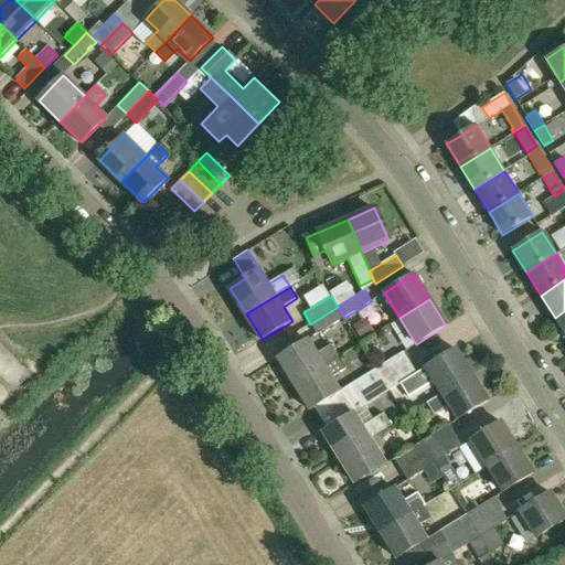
[(326,315),(310,324),(317,336),(344,318),(338,307),(326,315)]
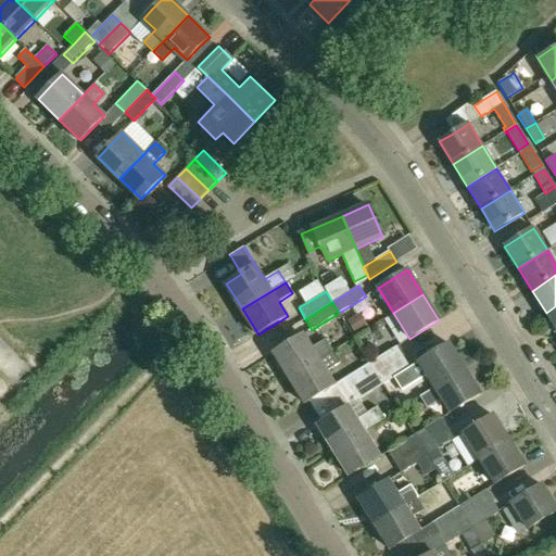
[(555,306),(546,313),(555,329),(555,306)]
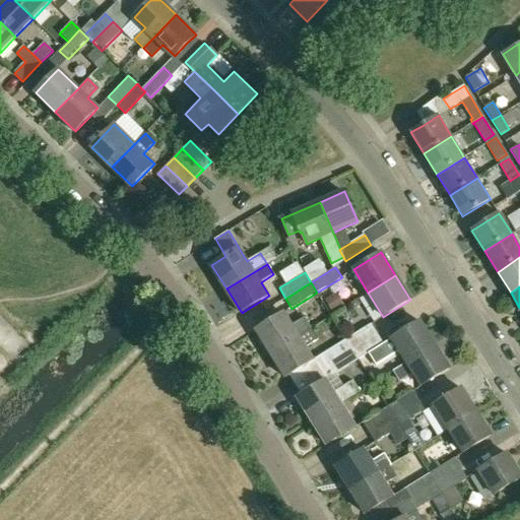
[(305,317),(293,325),(284,313),(256,330),(270,354),(312,328),(305,317)]
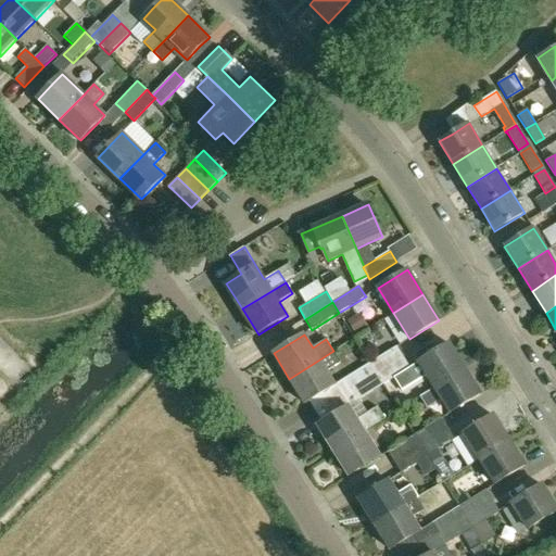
[(403,357),(377,374),(383,386),(396,377),(404,389),(427,375),(434,387),(465,367),(450,343),(409,368),(403,357)]
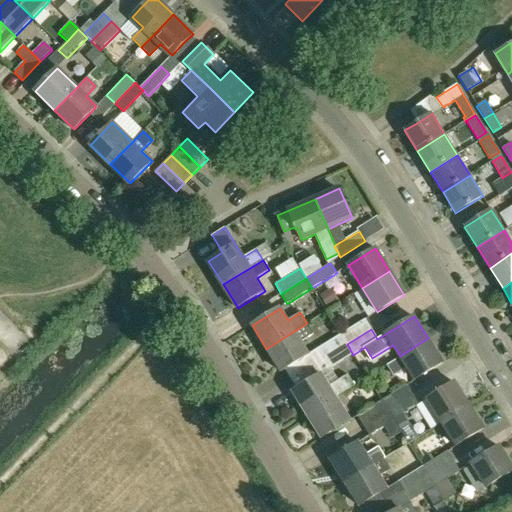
[(347,344),(371,329),(365,319),(340,334),(347,344)]
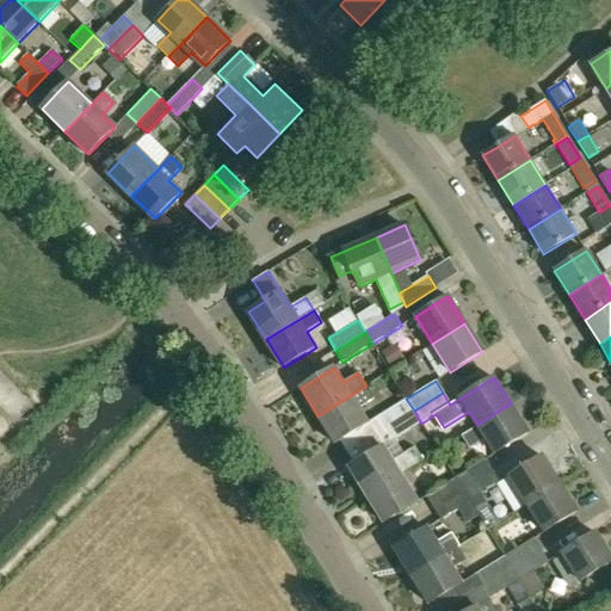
[(366,386),(318,417),(335,444),(369,423),(359,408),(375,397),(366,386)]
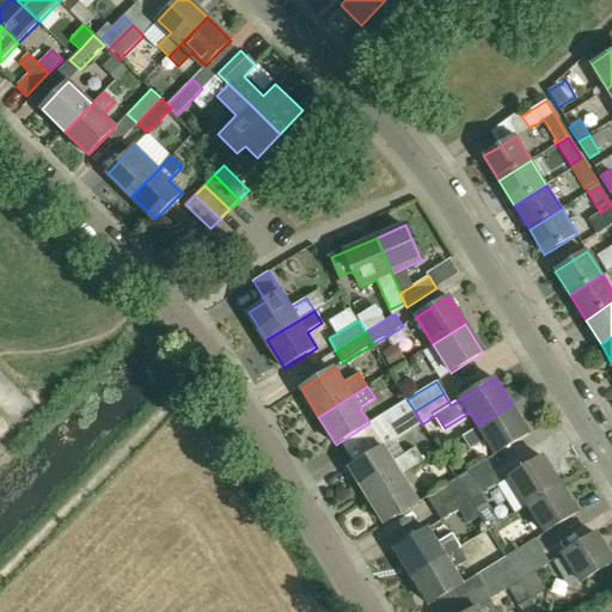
[(415,411),(407,399),(377,418),(384,430),(415,411)]
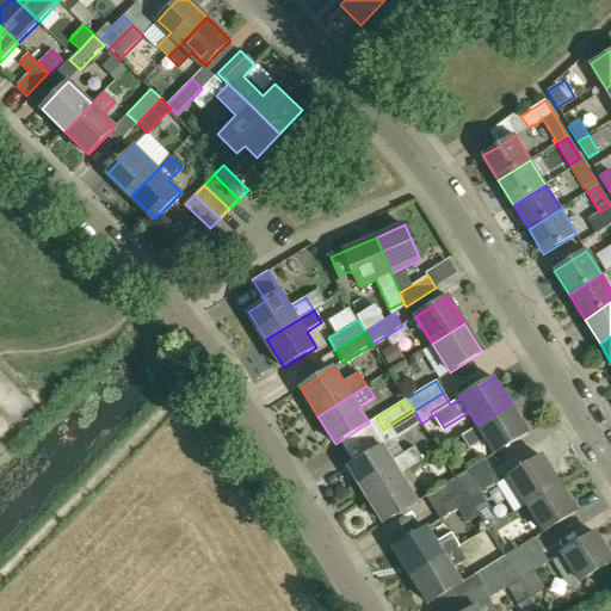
[(511,403),(477,425),(494,454),(529,432),(511,403)]
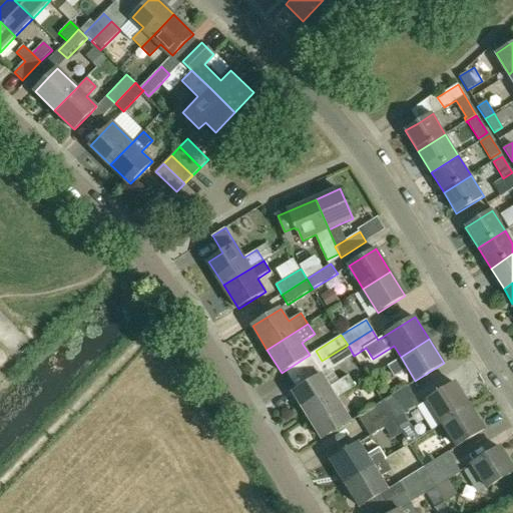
[(354,356),(348,345),(322,361),(329,371),(354,356)]
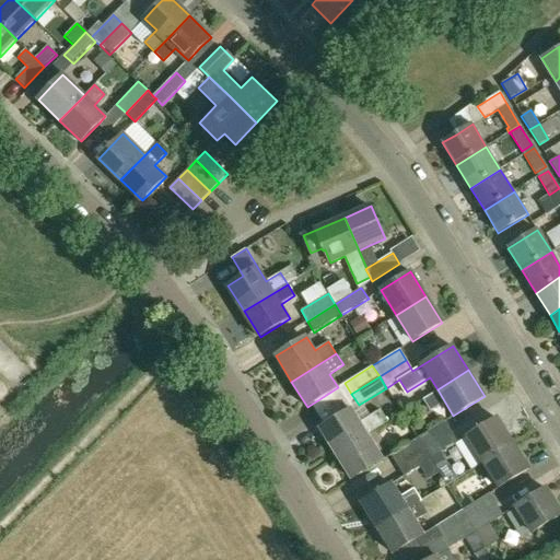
[(359,422),(351,409),(321,428),(337,454),(366,434),(388,421),(381,409),(359,422)]
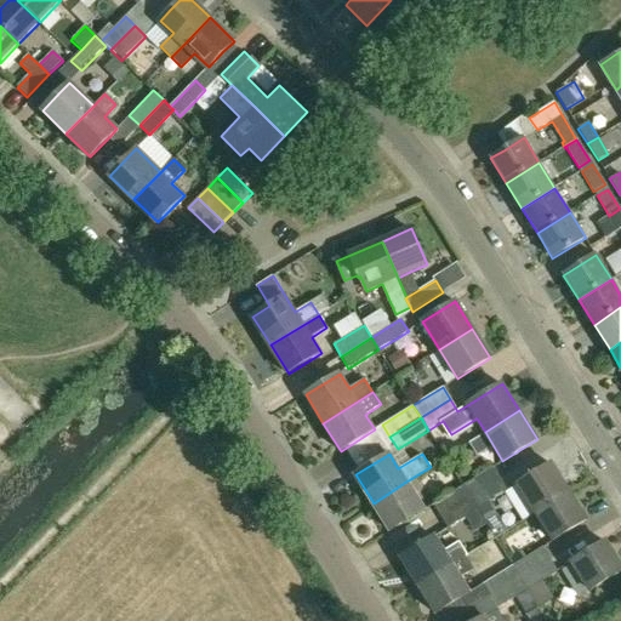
[(535,512),(570,491),(552,463),(518,485),(535,512)]
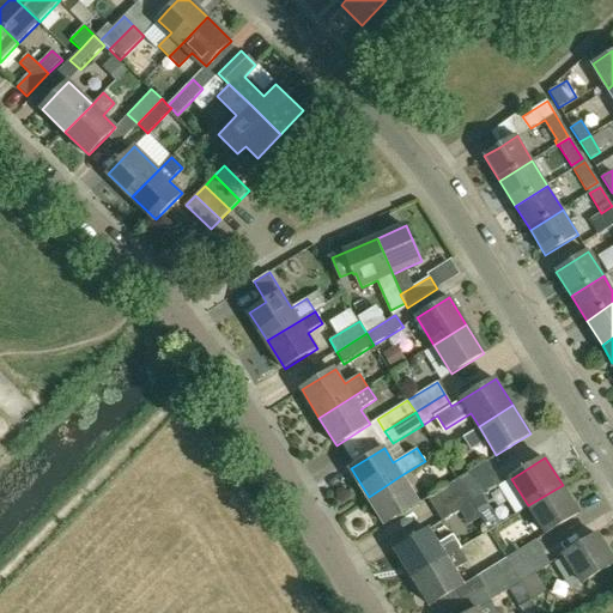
[(465,492),(493,473),(486,461),(457,479),(465,492)]
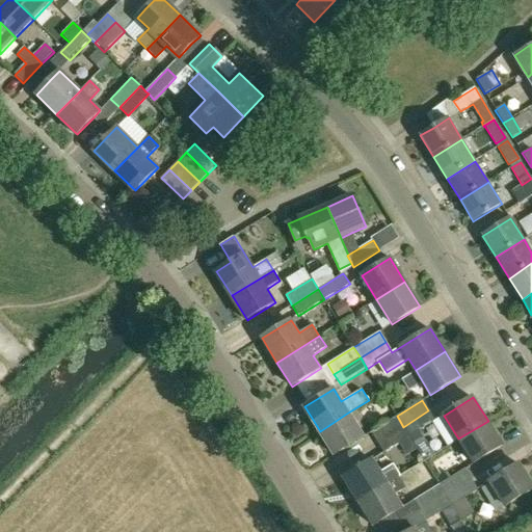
[(420,430),(434,421),(428,410),(403,427),(409,436),(416,447),(426,441),(420,430)]
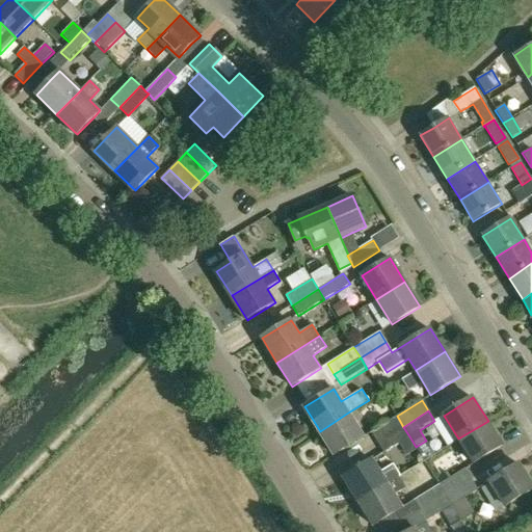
[(348,413),(320,431),(335,454),(364,436),(348,413)]
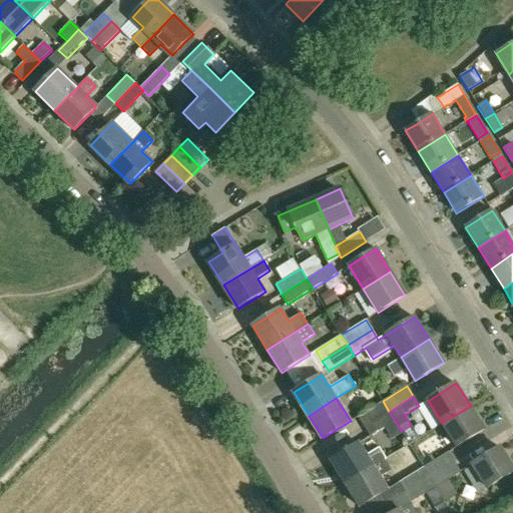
[(389,412),(383,401),(357,417),(364,427),(389,412)]
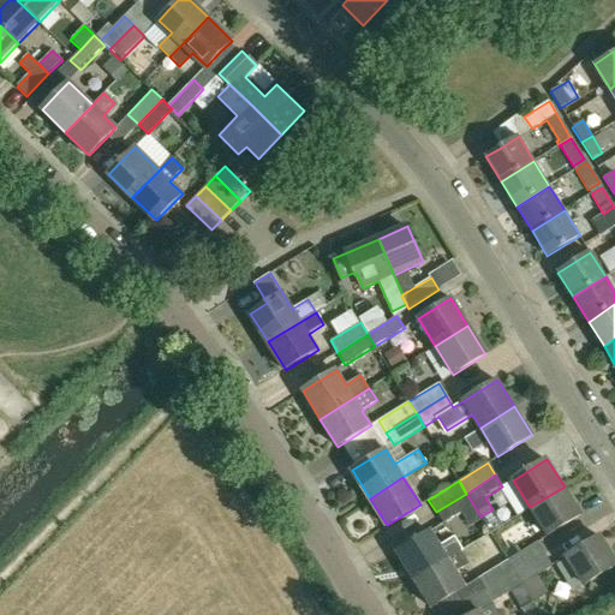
[(581,514),(565,487),(530,507),(548,536),(581,514)]
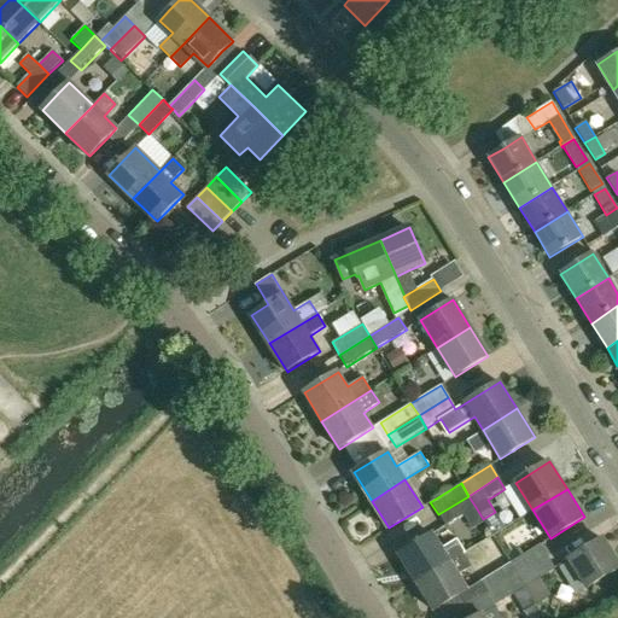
[(468,496),(438,514),(445,526),(462,516),(476,507),(468,496)]
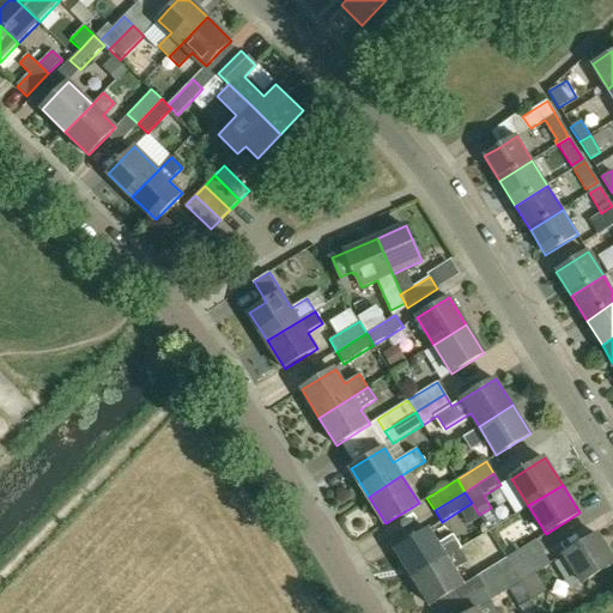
[(454,534),(438,544),(429,528),(396,548),(414,577),(460,548),(462,546),(454,534)]
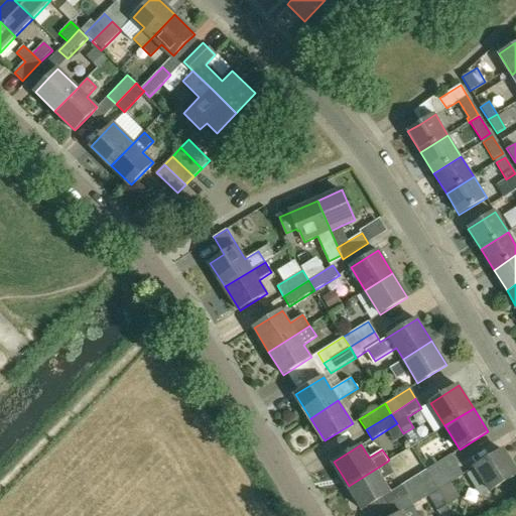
[(515,471),(502,449),(475,467),(490,491),(515,474),(515,471)]
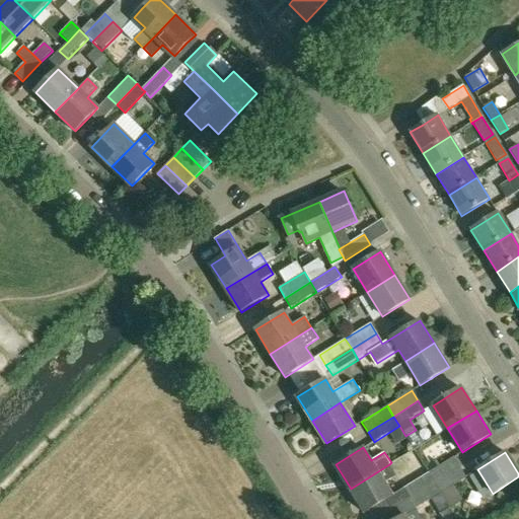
[(446,474),(459,466),(454,457),(429,472),(434,482),(446,474)]
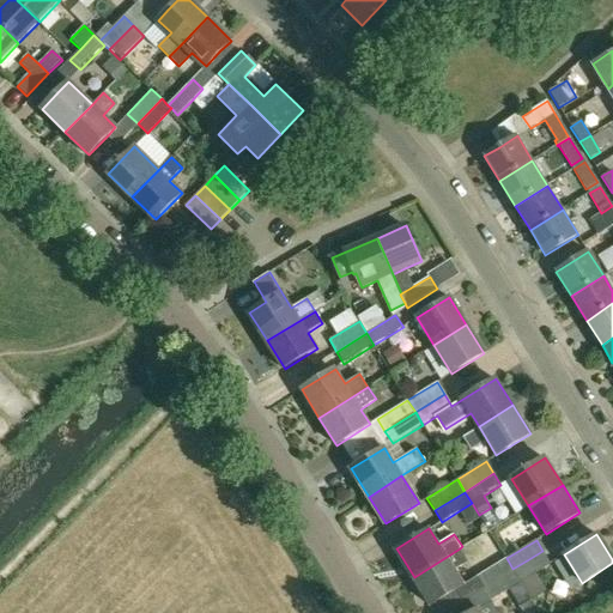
[(460,548),(414,577),(431,605),(463,584),(454,569),(462,564),(465,556),(460,548)]
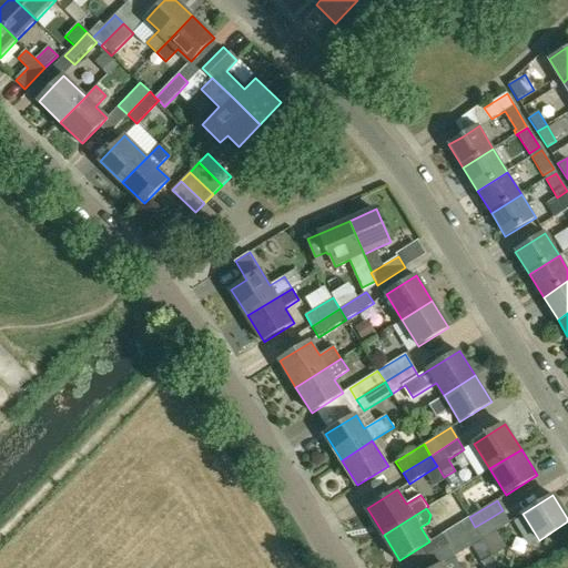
[(488,519),(475,527),(483,539),(510,523),(504,513),(503,510),(488,519)]
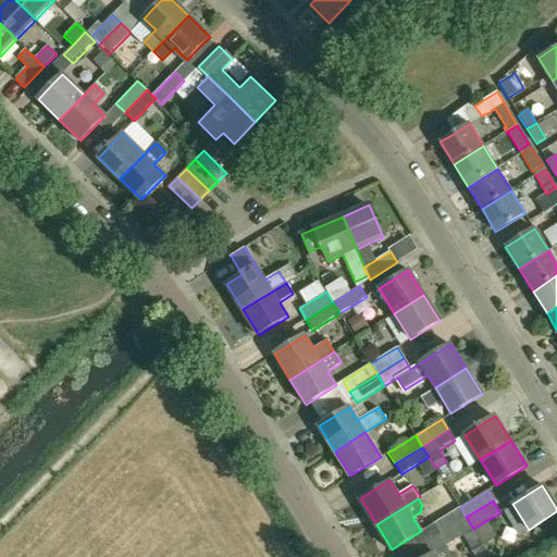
[(433,524),(438,534),(466,517),(460,507),(433,524)]
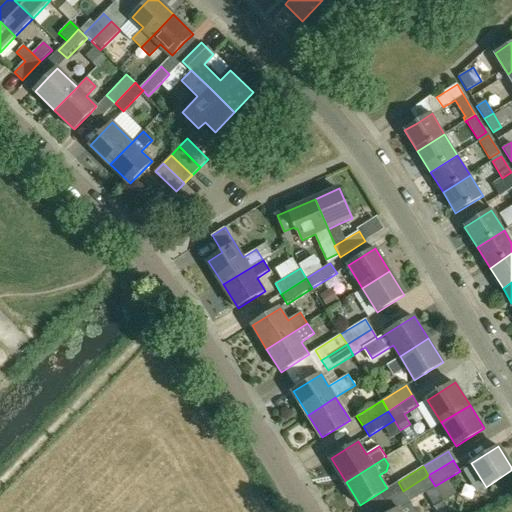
[(410,502),(425,493),(434,508),(445,502),(435,486),(428,475),(403,491),(410,502)]
